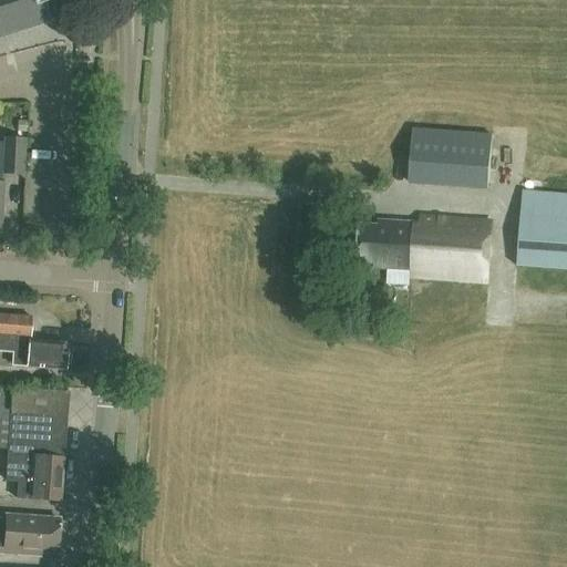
[(43,0),(0,0),(0,38),(51,22),(43,0)]
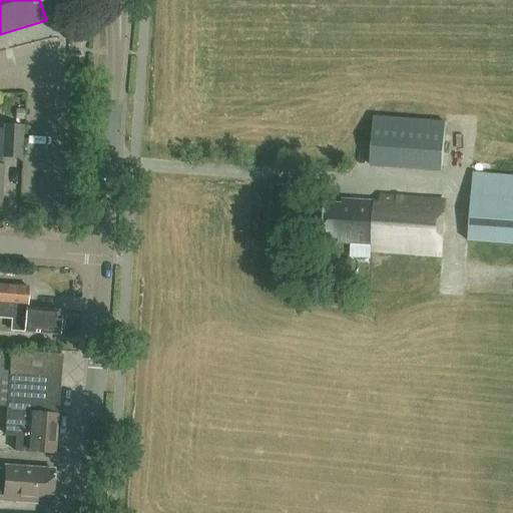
[(442,171),(446,122),(375,116),(371,165),(442,171)]
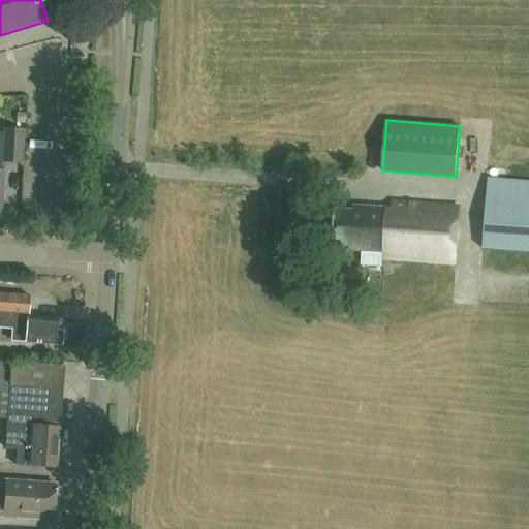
[(21,162),(22,129),(3,128),(1,162),(21,162)]
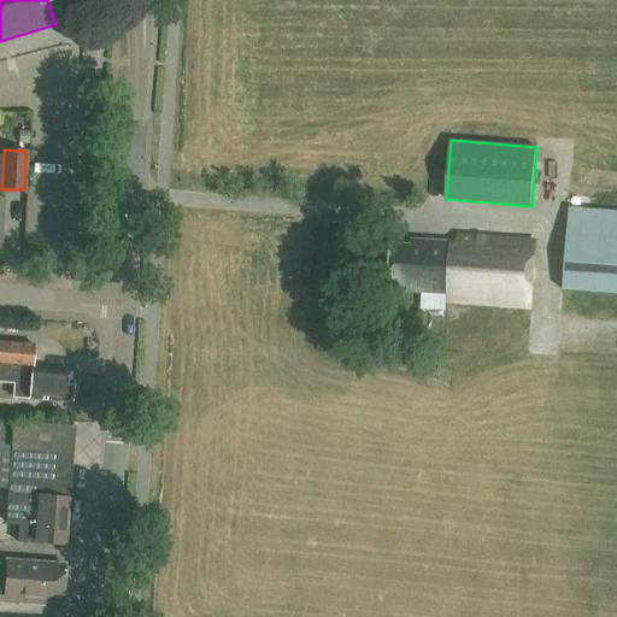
[(616,211),(570,209),(563,291),(616,293),(616,211)]
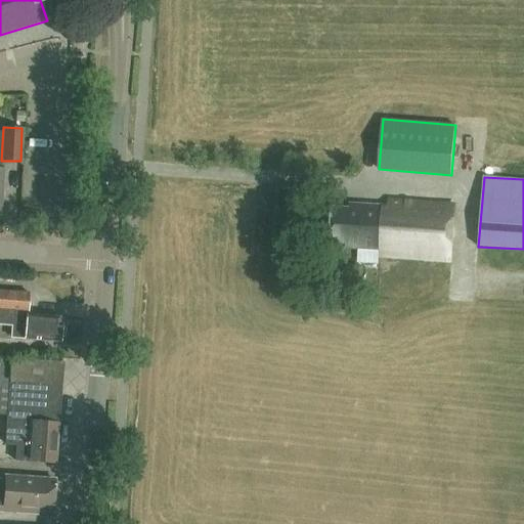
[(343,249),(359,250),(378,251),(378,256),(451,261),(455,205),(386,200),(386,205),(349,203),(349,209),(334,208),(331,241),(344,242),(343,249)]
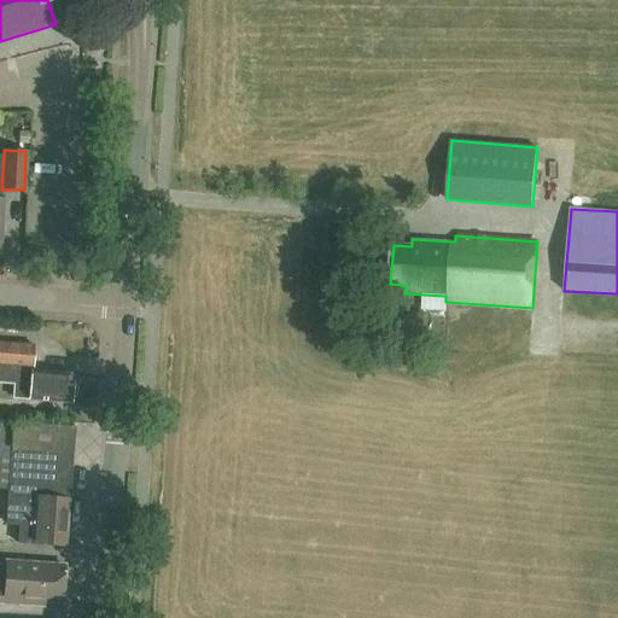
[(0,382),(30,385),(28,400),(69,403),(70,400),(74,396),(75,390),(71,385),(71,375),(31,372),(34,345),(0,342),(0,382)]
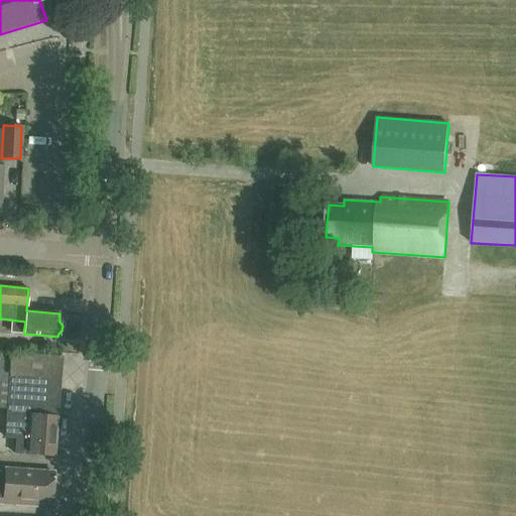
[(60,358),(11,355),(0,353),(0,408),(7,409),(5,437),(16,437),(15,454),(54,457),(60,358)]
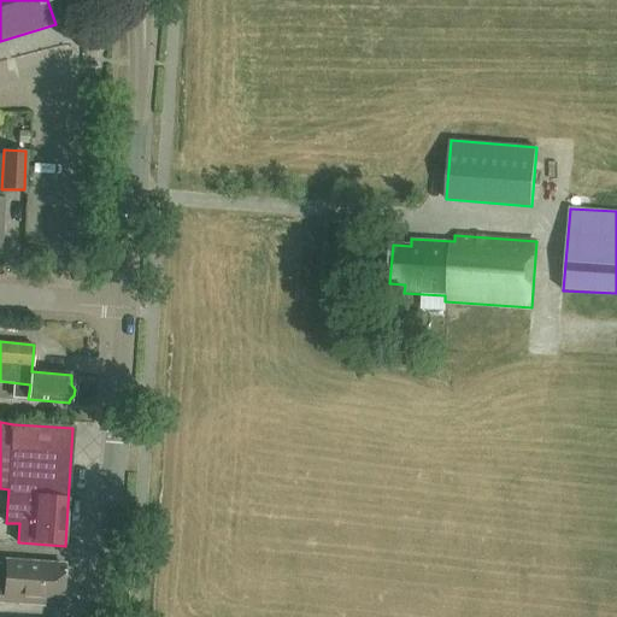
[(6,560),(4,603),(45,605),(45,600),(63,601),(65,564),(6,560)]
